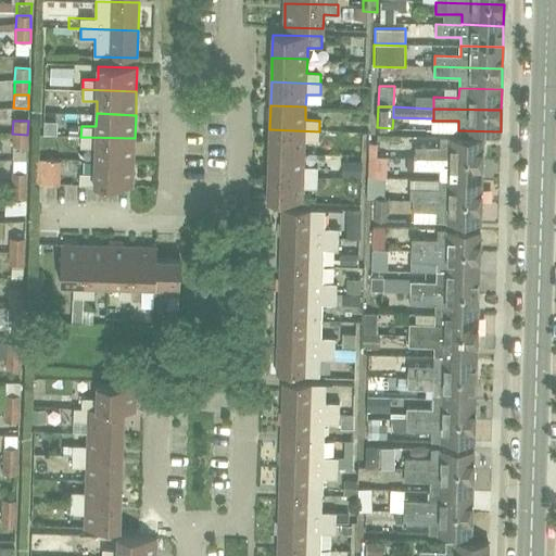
[(269,129),(269,153),(304,154),(304,141),(318,141),(319,131),(269,129)]
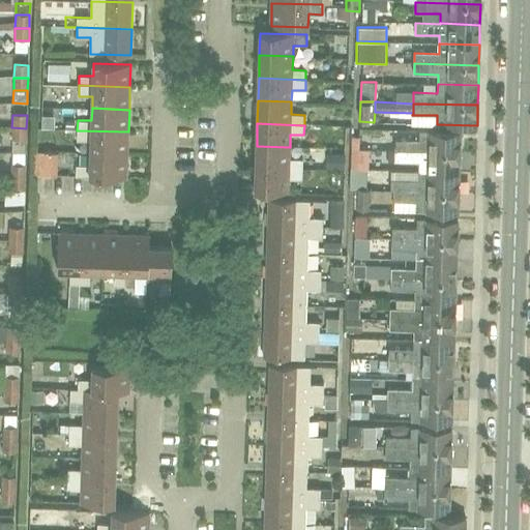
[(26,141),(26,128),(11,127),(11,140),(26,141)]
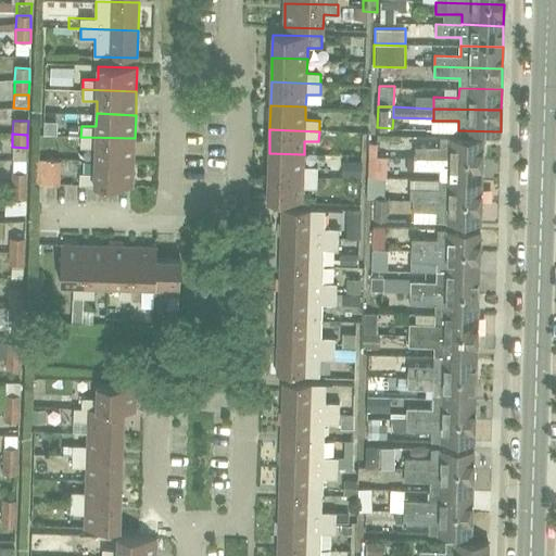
[(96,148),(95,161),(134,162),(135,138),(80,137),(80,148),(96,148)]
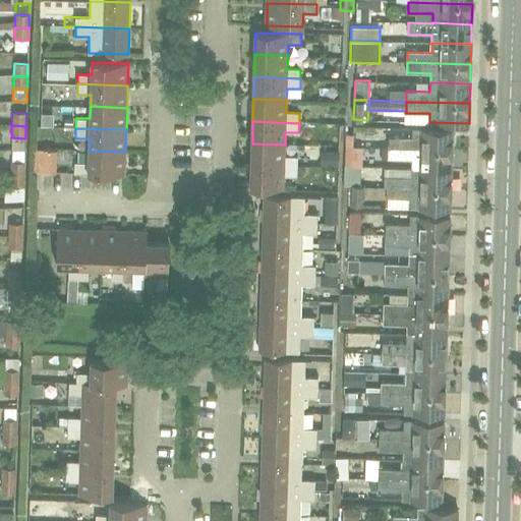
[(389,137),(389,148),(452,150),(452,129),(412,128),(412,138),(389,137)]
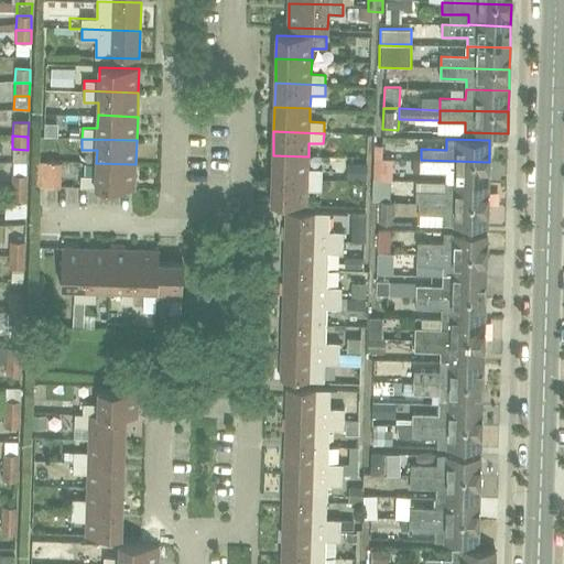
[(273,155),(272,180),(322,182),(322,170),(308,169),(308,156),(273,155)]
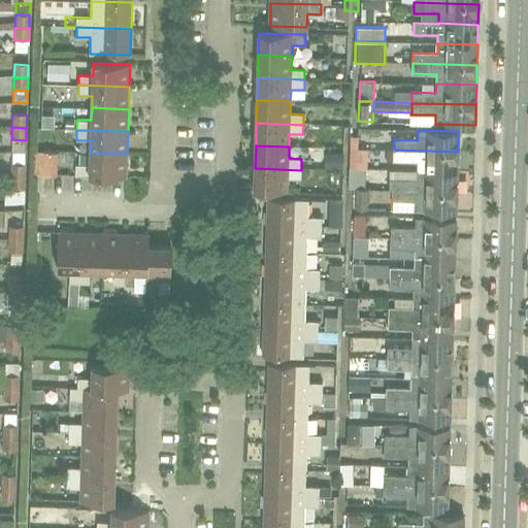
[(329,194),(355,192),(352,146),(326,147),(329,194)]
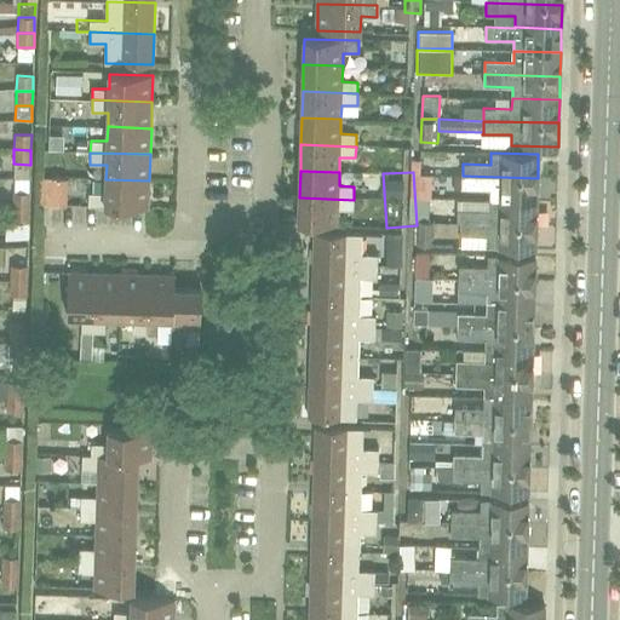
[(491,189),(489,200),(537,201),(538,178),(463,176),(461,189),(491,189)]
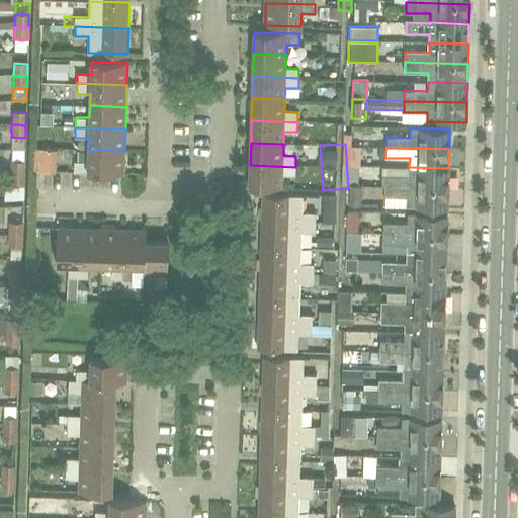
[(34,171),(51,171),(51,150),(34,149),(34,171)]
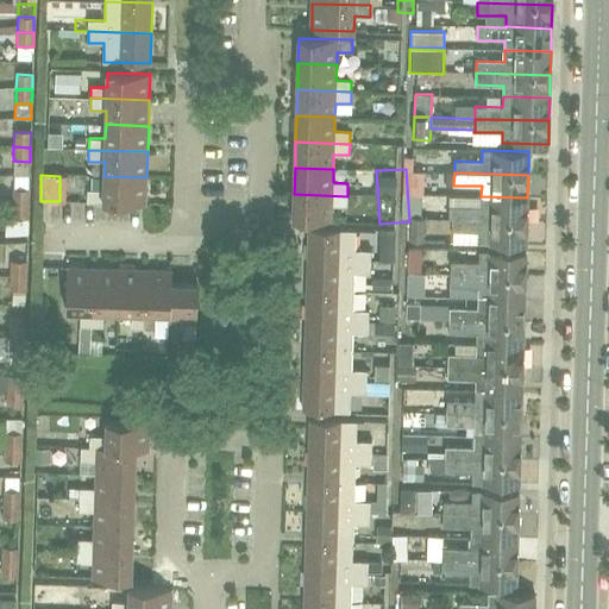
[(88,189),(87,202),(146,203),(146,177),(104,176),(104,190),(88,189)]
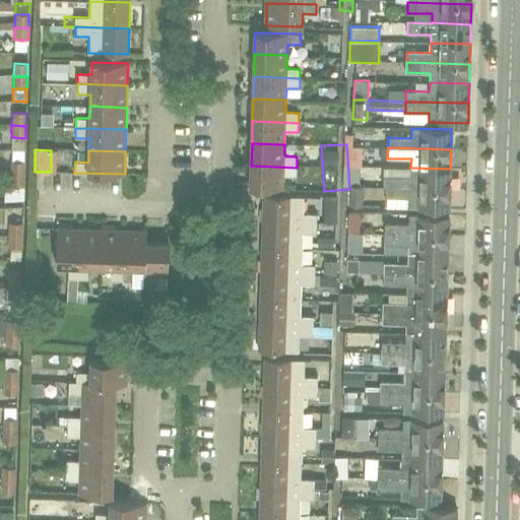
[(10,175),(24,175),(24,163),(10,161),(10,175)]
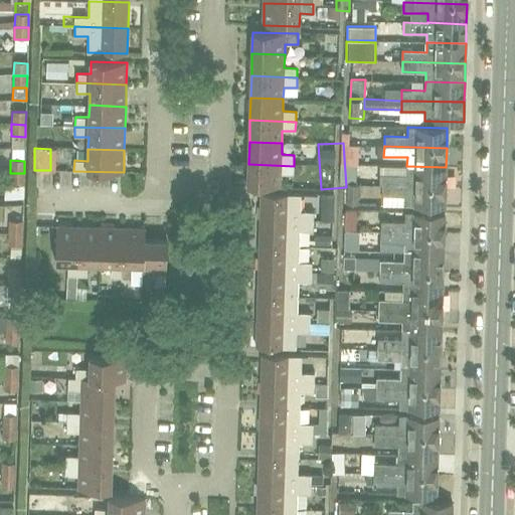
[(294,166),(248,164),(247,186),(281,187),(281,174),(294,175),(294,166)]
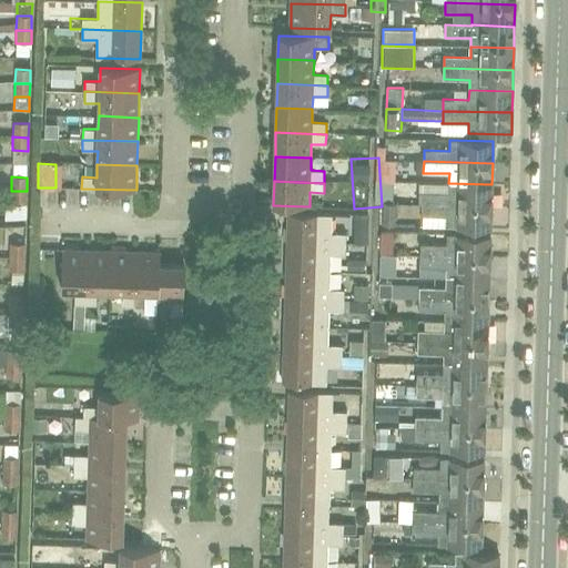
[(396,183),(396,192),(419,191),(419,182),(396,183)]
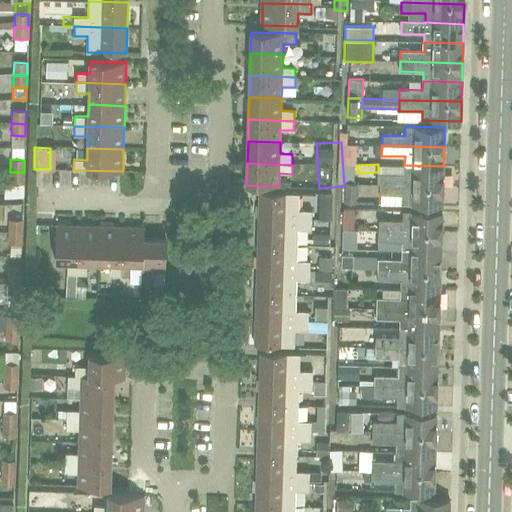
[(380,184),(443,186),(443,166),(404,165),(404,174),(378,173),(378,183),(380,183),(380,184)]
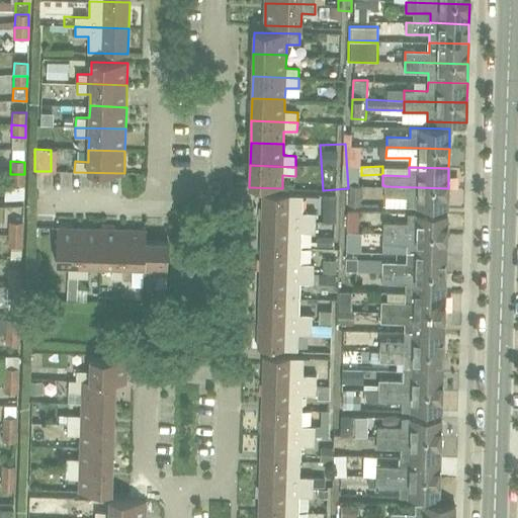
[(23,186),(24,174),(10,174),(10,186),(23,186)]
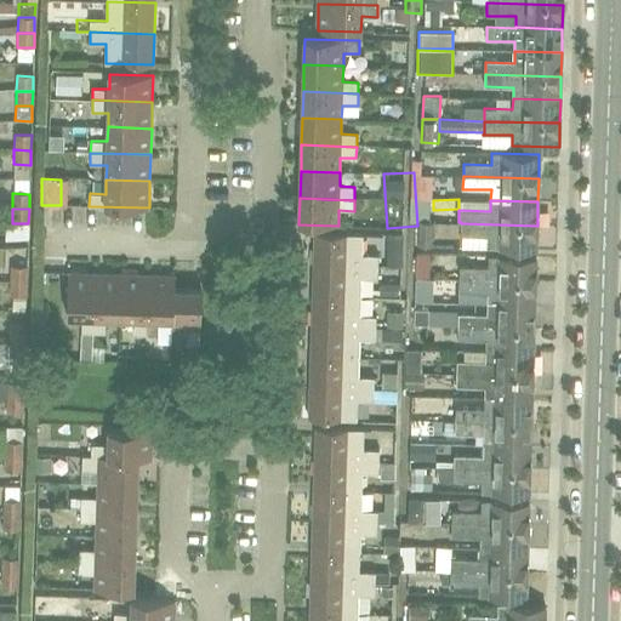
[(417,248),(433,248),(434,223),(419,222),(417,248)]
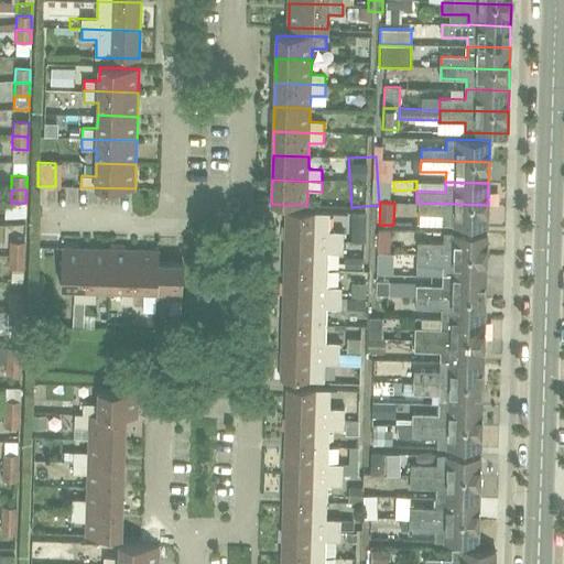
[(487,227),(488,205),(419,203),(419,214),(444,214),(444,227),(487,227)]
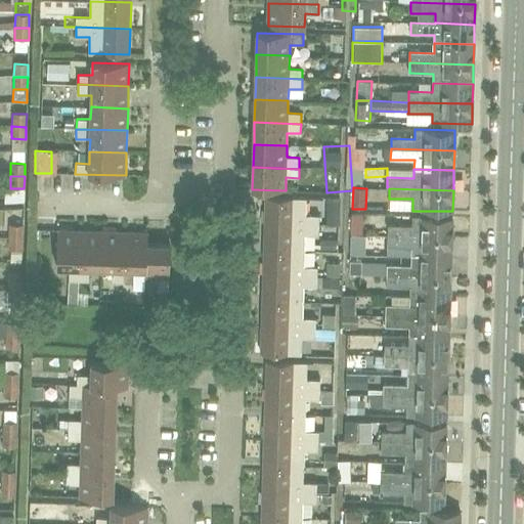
[(266,197),(265,223),(318,225),(319,215),(306,215),(306,199),(266,197)]
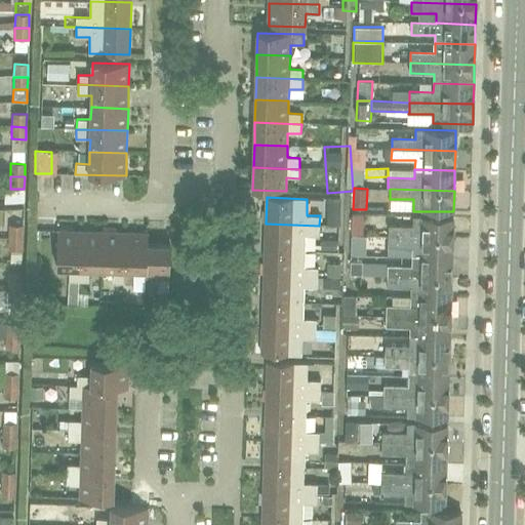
[(340,199),(327,199),(326,224),(339,224),(340,199)]
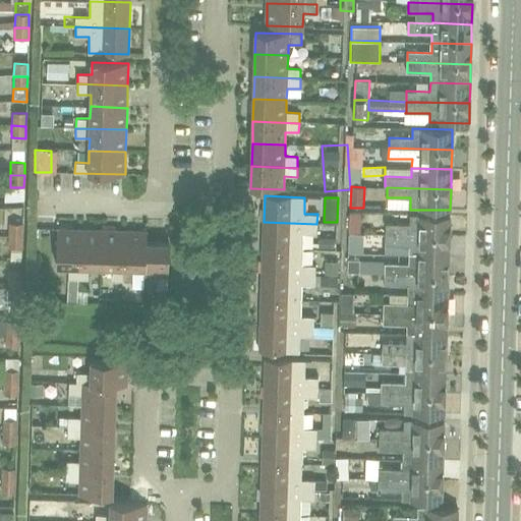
[(21,210),(25,232),(34,231),(30,209),(21,210)]
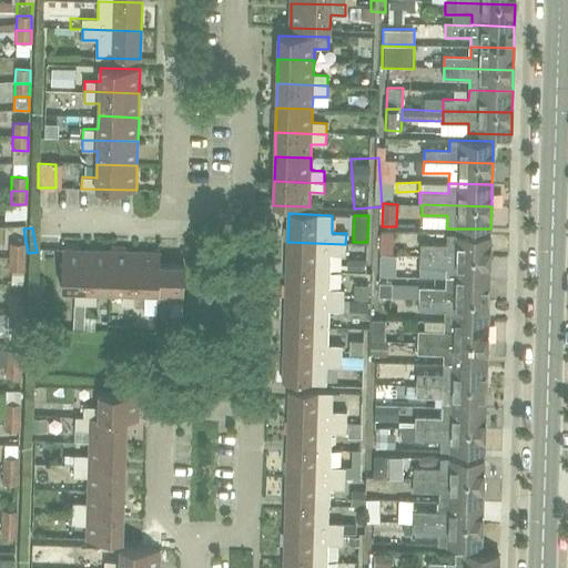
[(382,233),(381,254),(394,254),(394,233),(382,233)]
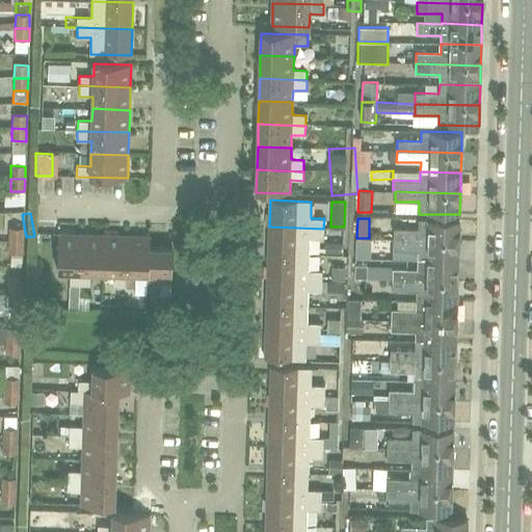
[(394,239),(458,241),(459,221),(419,221),(418,230),(394,229),(394,239)]
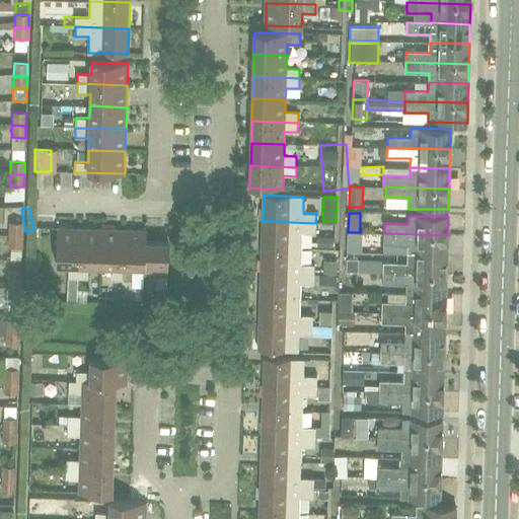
[(262,246),(302,248),(302,233),(315,233),(315,223),(263,221),(262,246)]
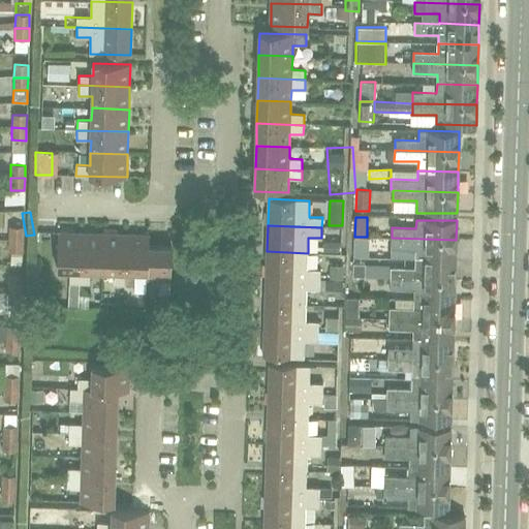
[(8,240),(23,240),(24,227),(8,227),(8,240)]
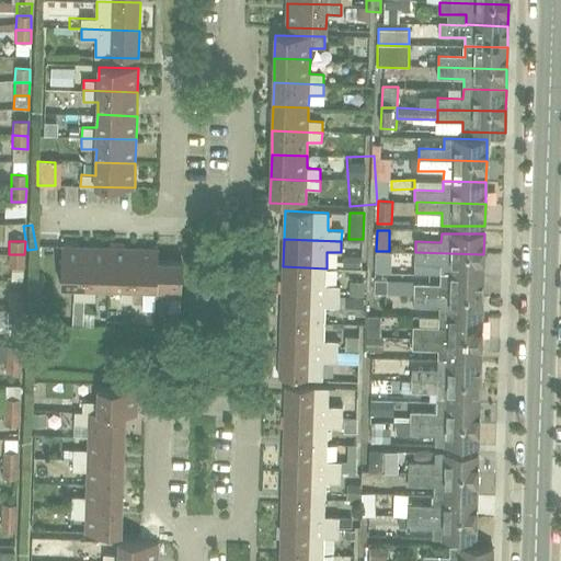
[(75,300),(84,301),(87,248),(63,247),(60,286),(75,286),(75,300)]
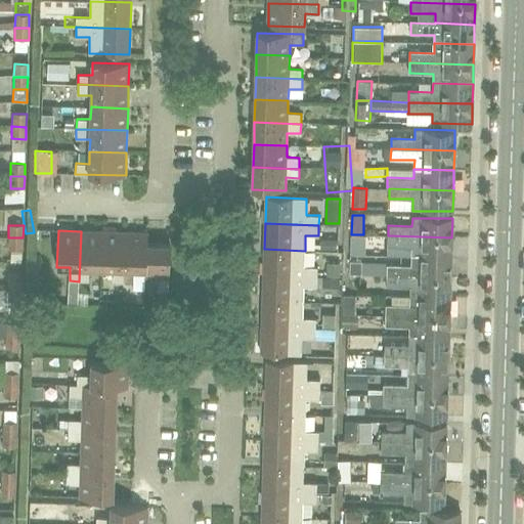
[(90,268),(101,268),(103,231),(81,231),(79,281),(89,281),(90,268)]
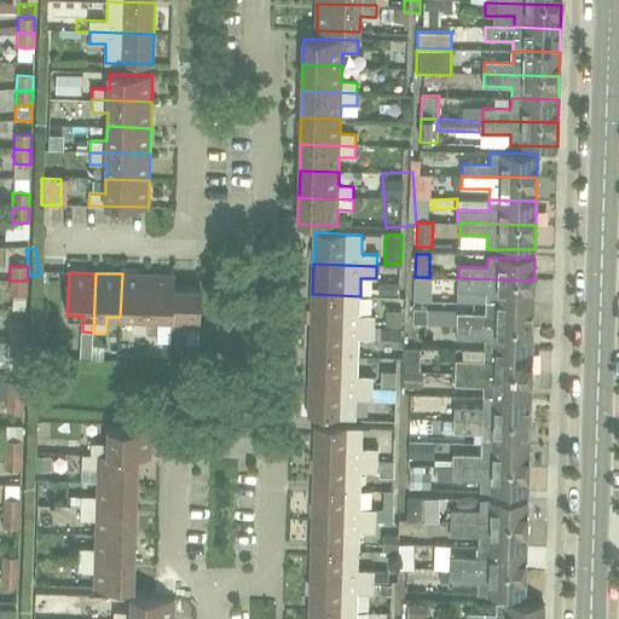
[(134,334),(146,334),(149,275),(122,273),(120,317),(134,318),(134,334)]
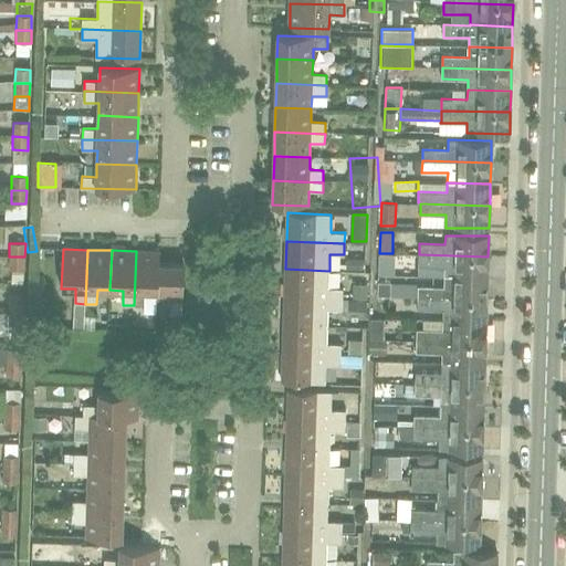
[(158,300),(159,263),(160,252),(136,251),(134,305),(144,305),(145,291),(157,291),(157,300),(158,300)]
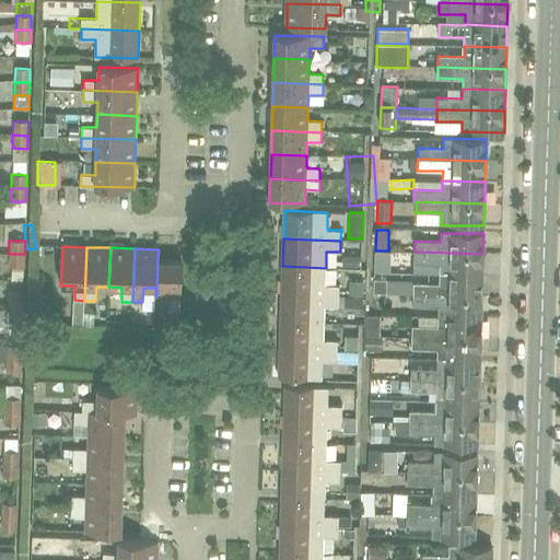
[(388,251),(375,251),(374,267),(387,268),(388,251)]
